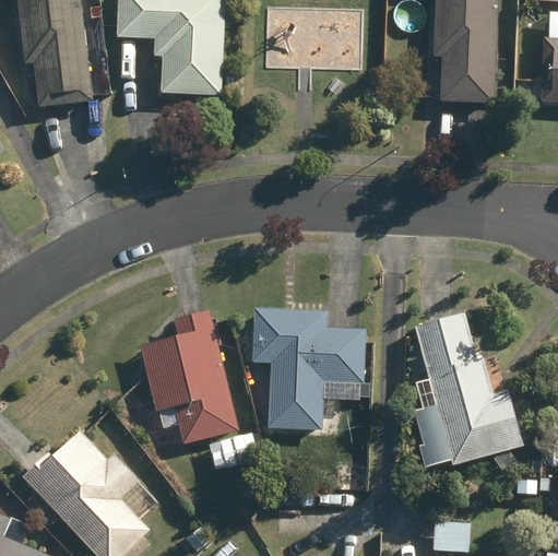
[(18,0),(26,62),(33,62),(38,106),(92,99),(79,0),(18,0)]
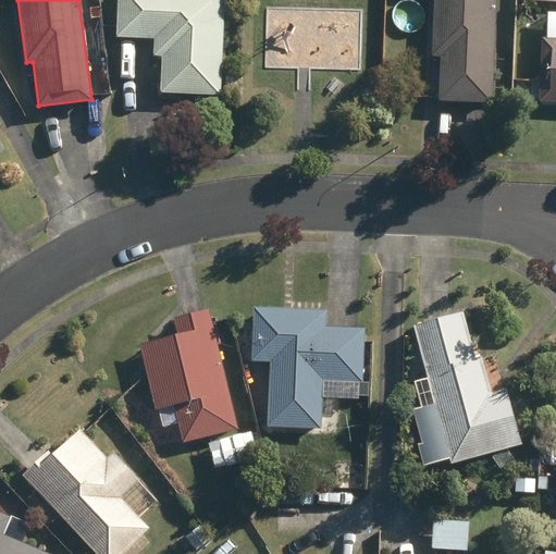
[(162,93),(221,96),(224,0),(116,0),(115,36),(152,38),(152,56),(163,56),(162,93)]
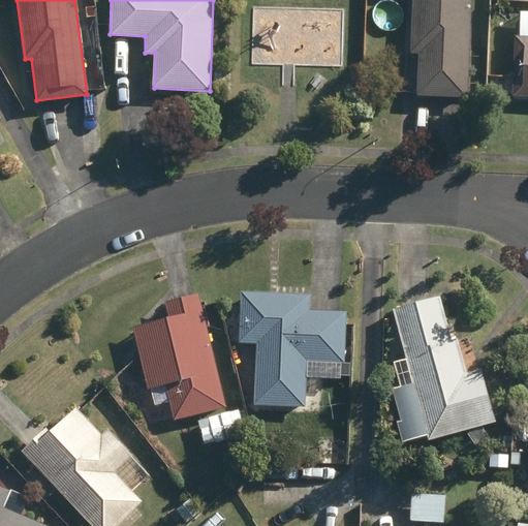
[(415,95),(468,97),(470,0),(411,0),(410,54),(417,54),(415,95)]
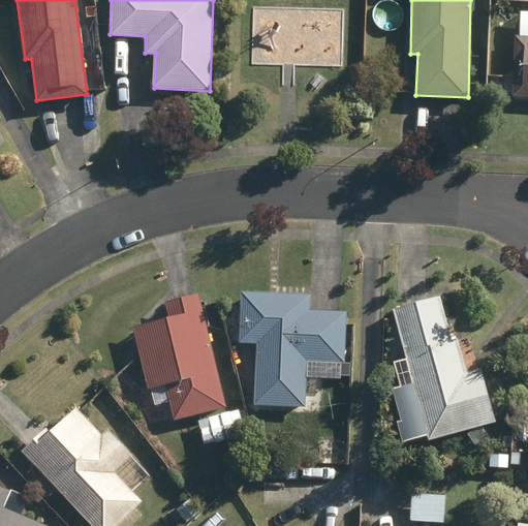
[(85,6),(86,17),(95,16),(95,5),(85,6)]
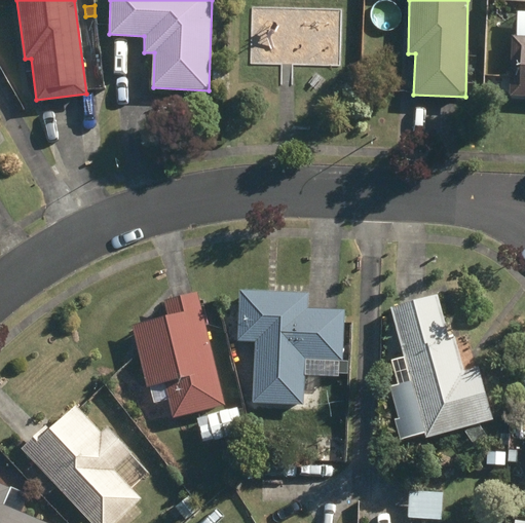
[(524,35),(513,34),(510,95),(524,95),(524,35)]
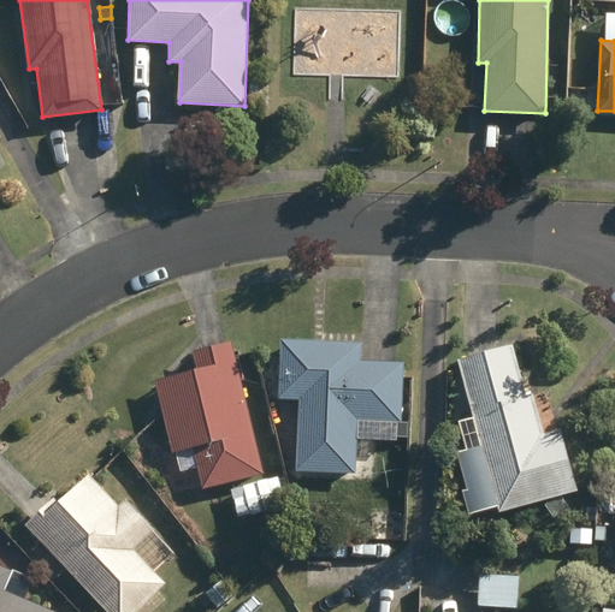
[(249,93),(264,94),(265,75),(250,73),(249,93)]
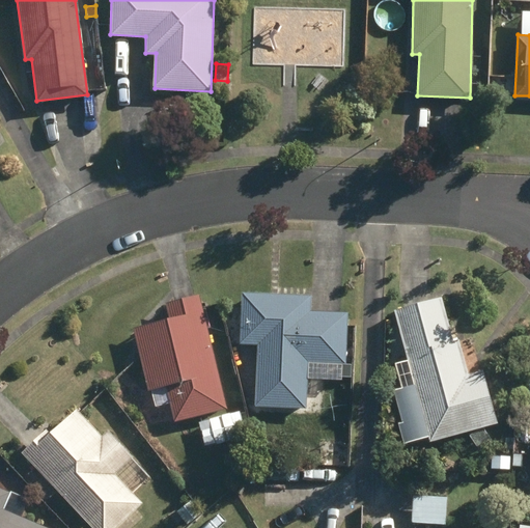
[(258,427),(279,428),(280,406),(306,407),(307,387),(326,388),(327,362),(344,362),(346,312),(310,310),(311,296),(242,294),(240,343),(257,343),(255,405),(259,406),(258,427)]
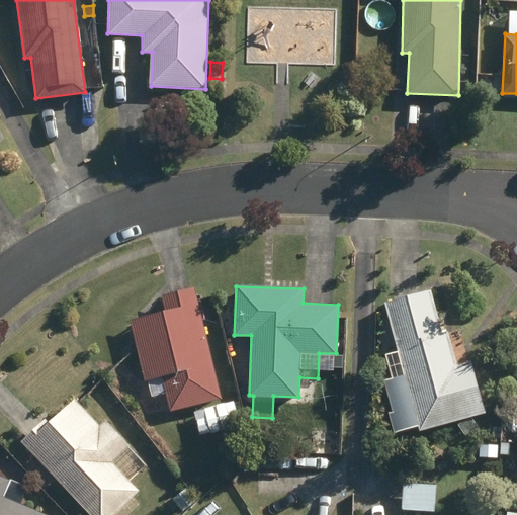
[(166,392),(171,413),(222,400),(193,287),(161,295),(165,312),(131,321),(146,379),(149,378),(153,395),(166,392)]
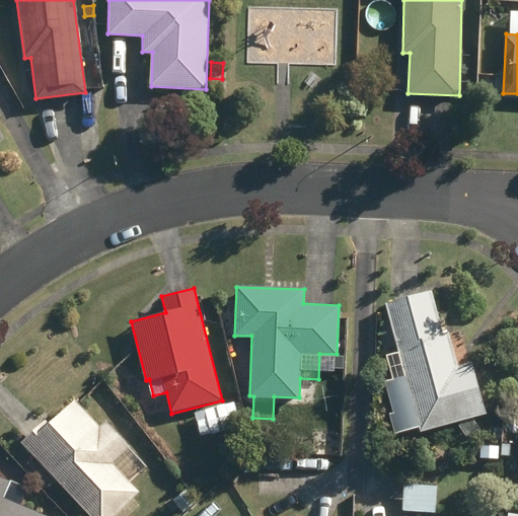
[(384,303),(419,432),(487,415),(472,362),(457,366),(448,332),(442,334),(431,291),(384,303)]
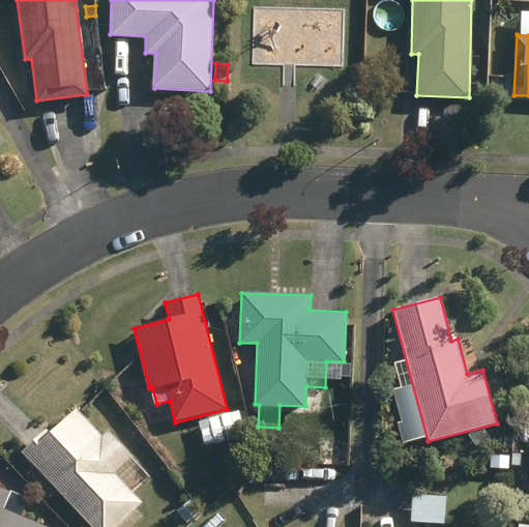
[(21,452),(91,526),(116,526),(141,503),(131,492),(149,474),(107,429),(101,435),(76,408),(49,434),(45,430),(21,452)]
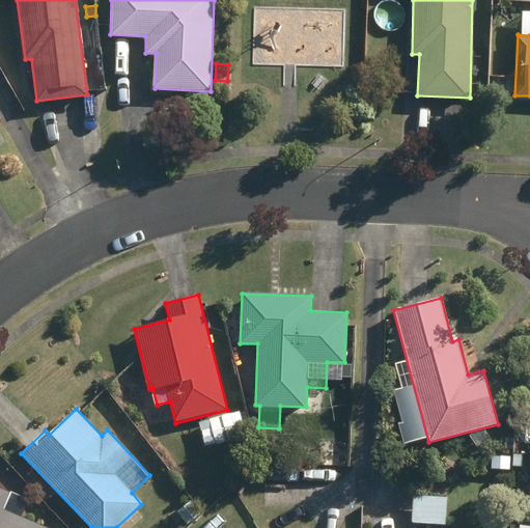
[(231,438),(234,453),(250,449),(240,410),(198,421),(204,445),(231,438)]
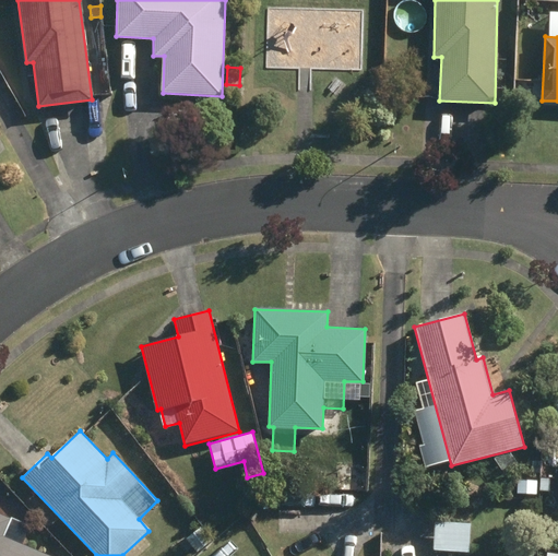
[(541,489),(549,491),(549,477),(541,477),(541,489)]
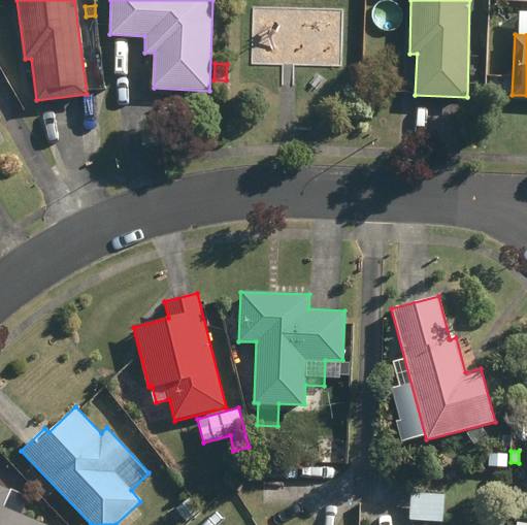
[(0,524),(47,524),(1,505),(8,488),(0,484),(0,524)]
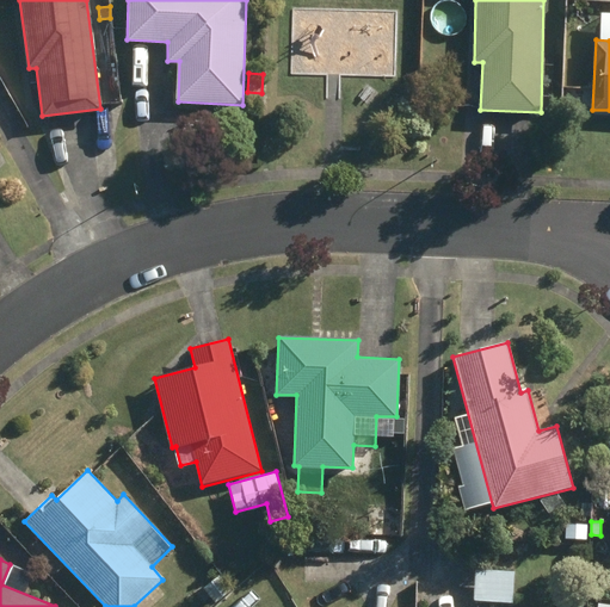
[(480,598),(513,598),(513,574),(480,574),(480,598)]
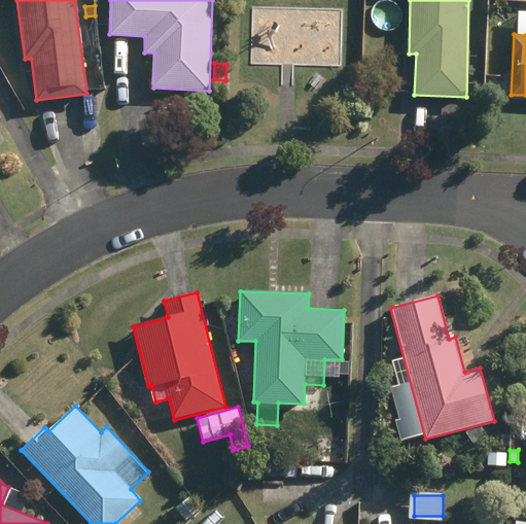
[(175,508),(185,520),(199,509),(188,496),(175,508)]
